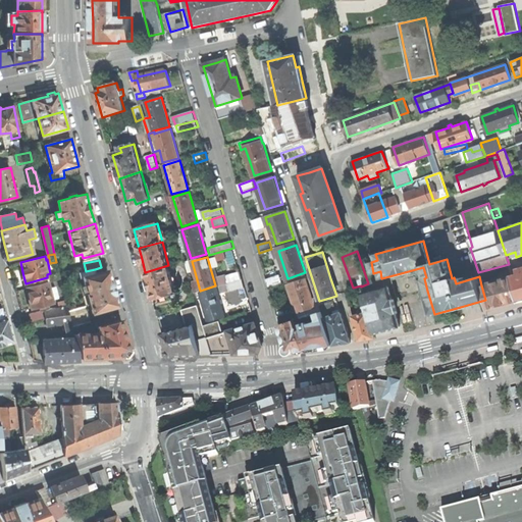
[(160,303),(171,300),(170,296),(176,294),(168,265),(145,272),(150,291),(153,301),(159,299),(160,303)]
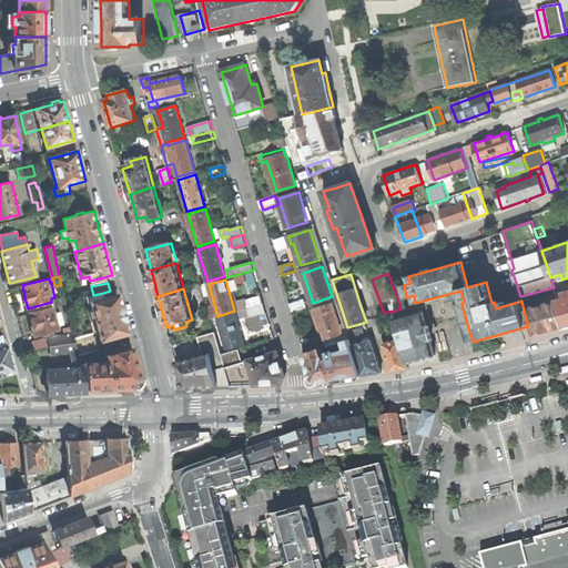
[(103,295),(103,293),(93,295),(87,297),(88,304),(91,303),(95,322),(91,323),(93,333),(99,332),(101,341),(128,334),(122,314),(118,295),(108,297),(107,294),(103,295)]
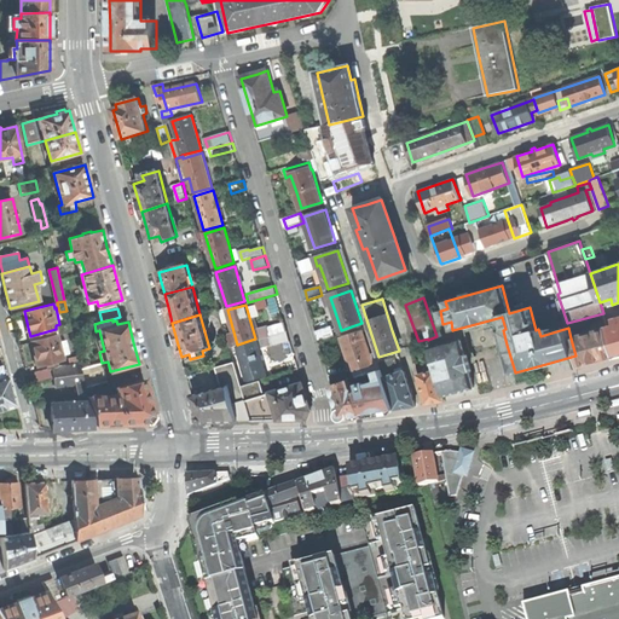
[(618,356),(618,319),(617,320),(618,327),(606,329),(614,358),(618,356)]
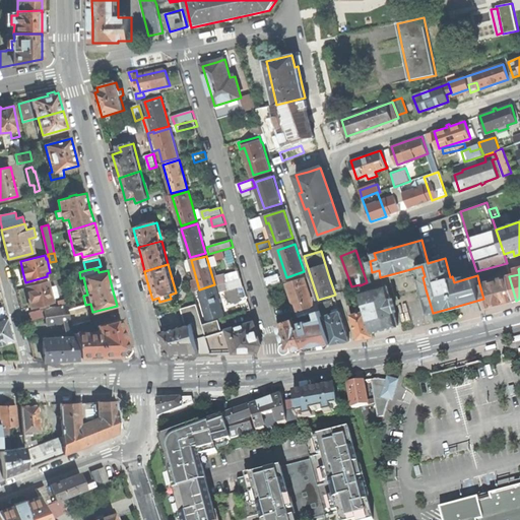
[(226,273),(229,281),(242,278),(240,270),(226,273)]
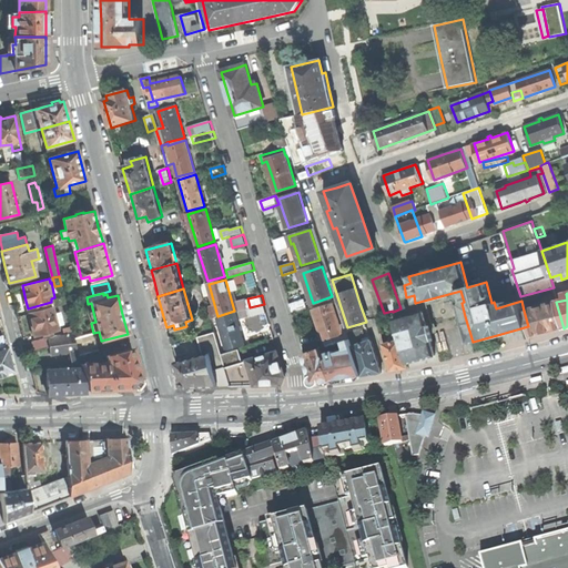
[(293,313),(308,308),(305,298),(291,304),(293,313)]
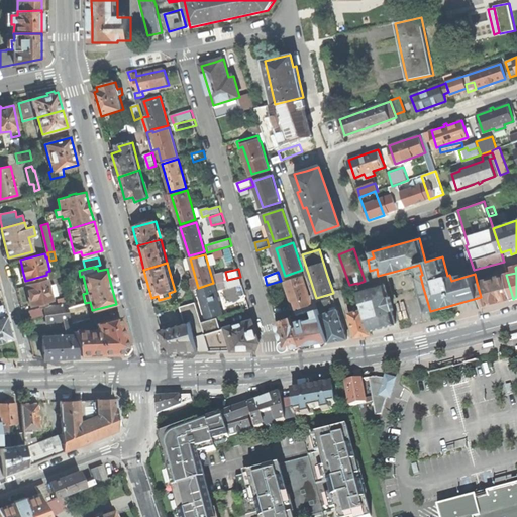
[(498,303),(513,299),(506,275),(477,283),(481,297),(482,302),(483,307),(498,303)]
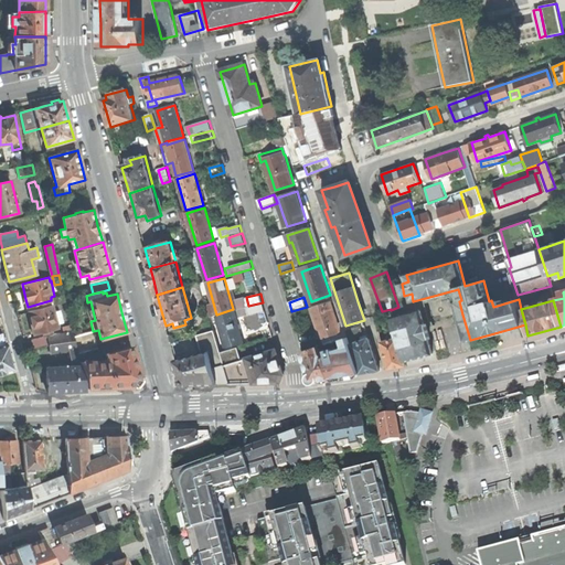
[(322,338),(341,332),(332,302),(313,309),(318,323),(322,338)]
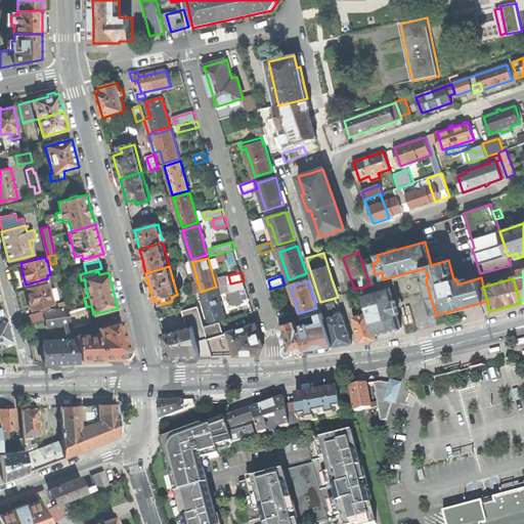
[(39,308),(40,312),(44,312),(49,310),(48,306),(54,304),(49,284),(27,289),(30,301),(32,310),(39,308)]
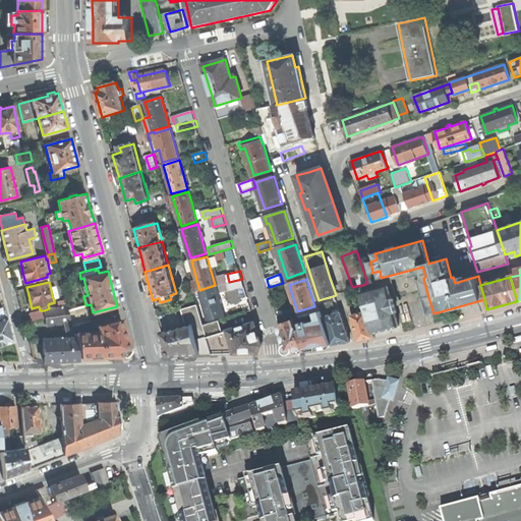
[(226,283),(219,285),(221,292),(228,290),(226,283)]
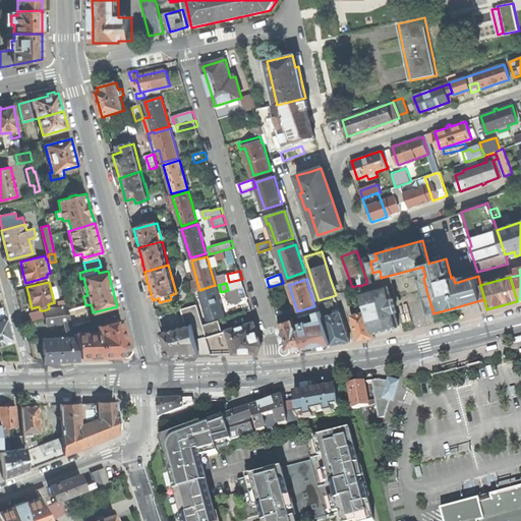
[(389,286),(362,293),(367,312),(352,316),(359,340),(368,339),(375,338),(373,333),(387,329),(400,326),(394,302),(389,286)]
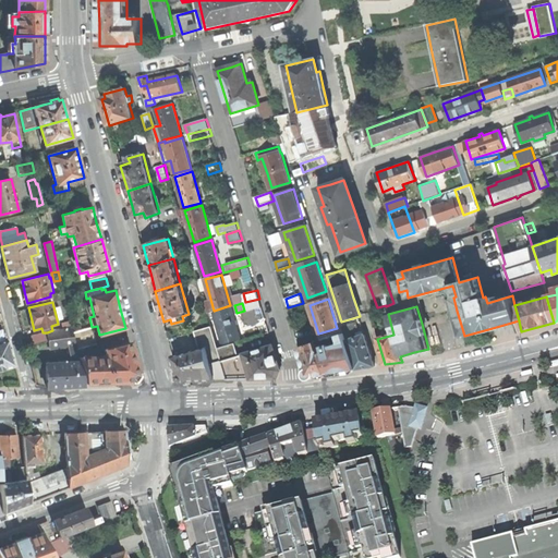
[(230,308),(214,313),(222,344),(240,339),(235,324),(230,308)]
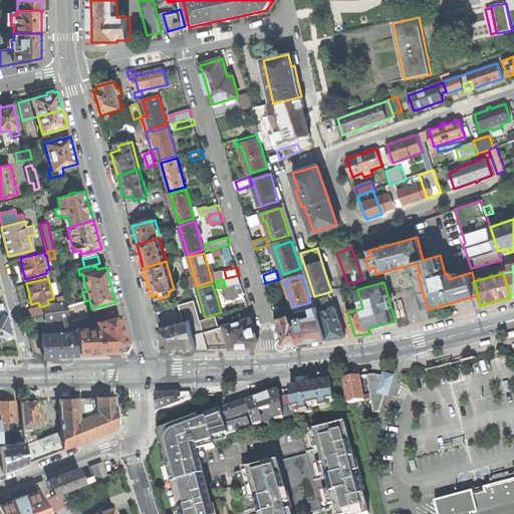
[(56,297),(58,304),(66,303),(66,300),(65,300),(64,296),(56,297)]
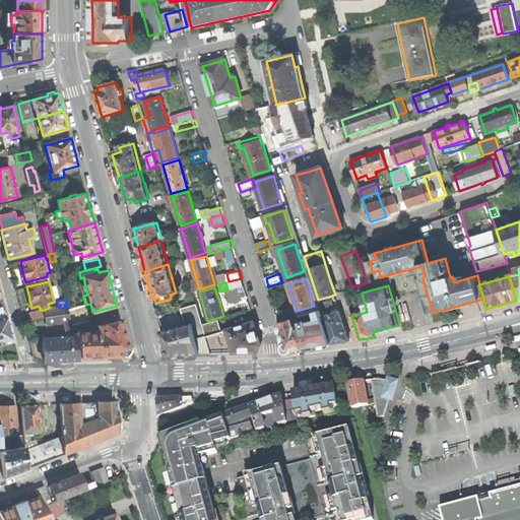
[(320,305),(321,310),(332,343),(340,342),(350,341),(340,312),(330,315),(329,310),(334,308),(331,302),(320,305)]
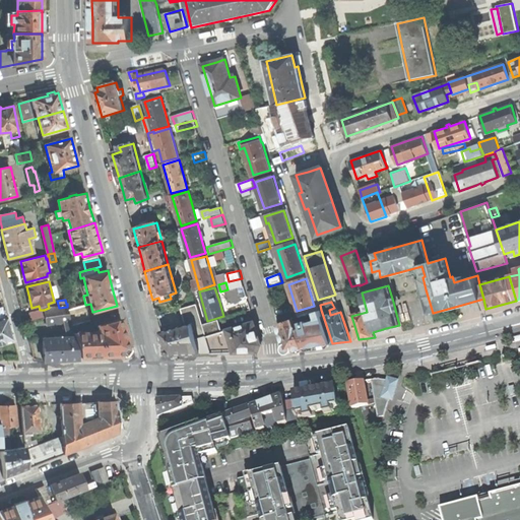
[(89,320),(85,305),(68,310),(72,325),(89,320)]
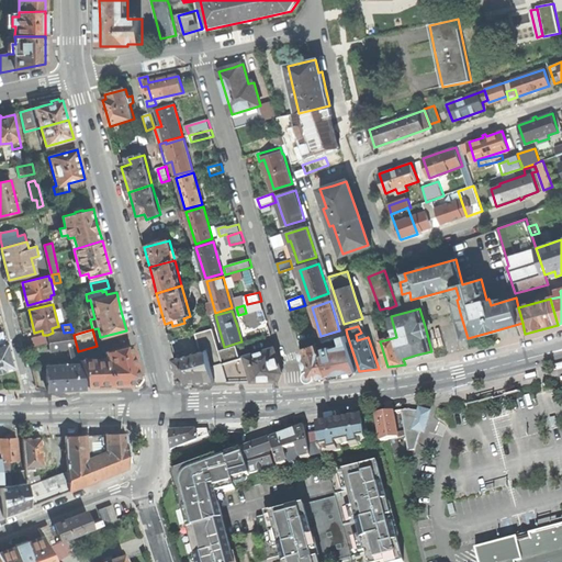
[(204,383),(216,383),(212,368),(223,363),(220,351),(213,329),(195,334),(202,352),(175,360),(180,381),(184,384),(204,383)]
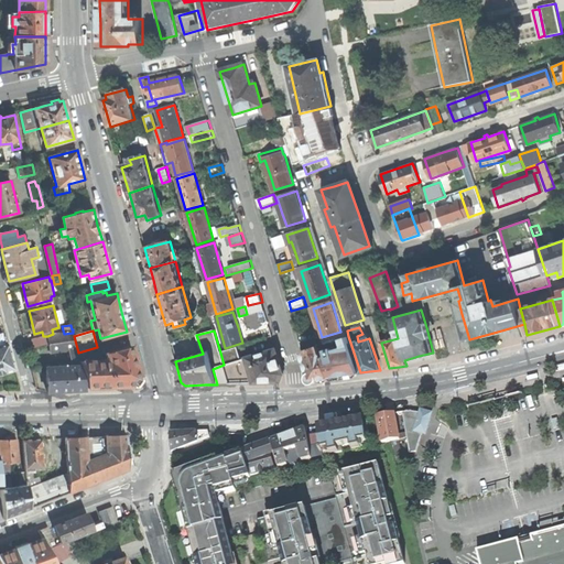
[(72,361),(79,360),(74,336),(73,333),(64,334),(47,336),(43,336),(31,339),(34,348),(49,345),(50,351),(68,349),(72,361)]
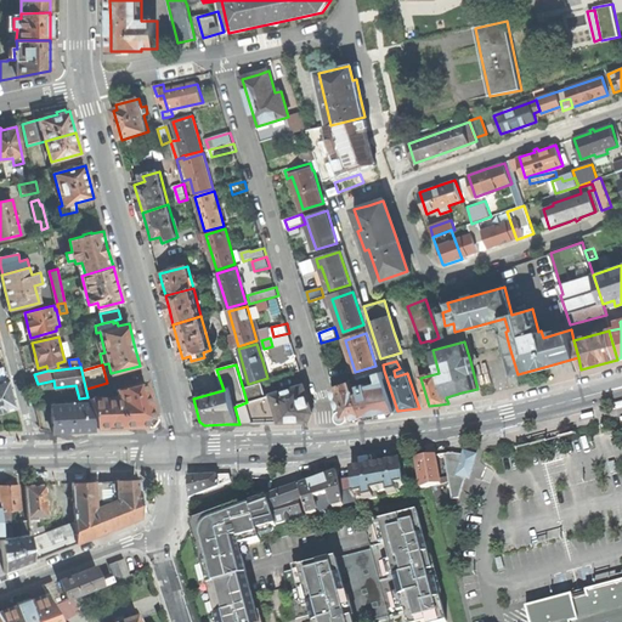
[(3,368),(0,368),(0,413),(5,412),(6,411),(16,408),(9,379),(5,380),(3,368)]
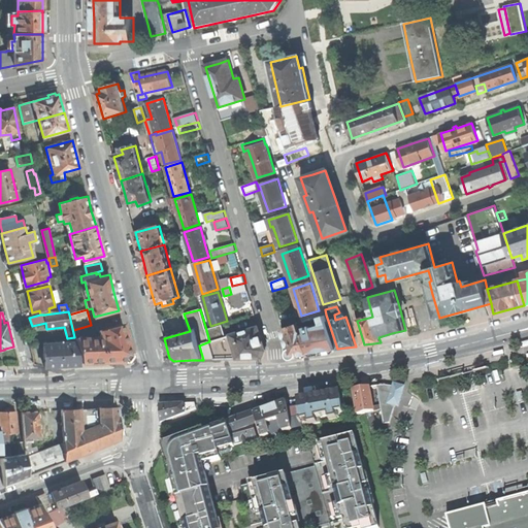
[(307,334),(303,335),(309,354),(325,352),(337,349),(326,315),(325,316),(323,317),(321,317),(323,324),(322,326),(314,329),(314,328),(311,327),(307,328),(306,330),(307,334)]
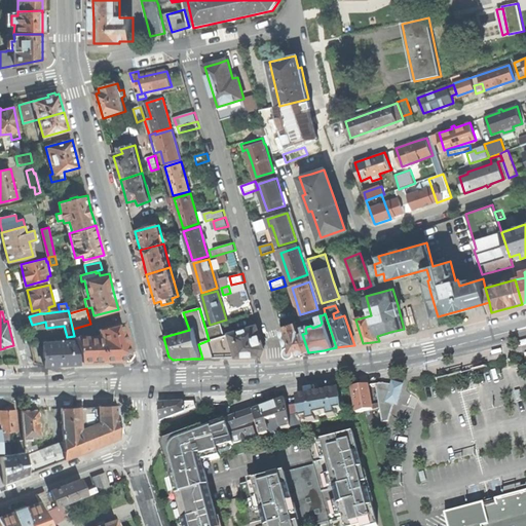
[(279,320),(283,328),(297,323),(295,315),(279,320)]
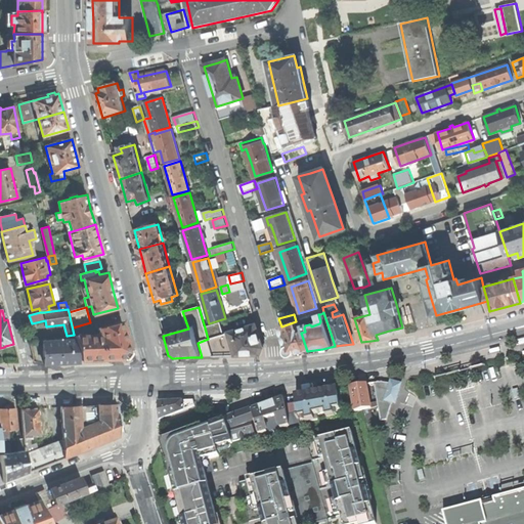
[(281,326),(290,354),(298,353),(307,351),(301,333),(300,331),(298,329),(296,321),(281,326)]
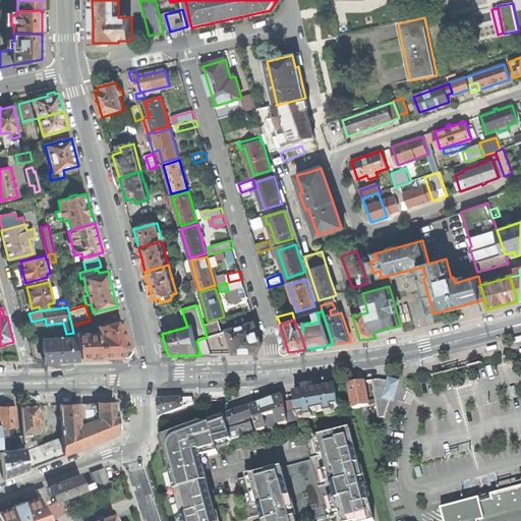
[(75,339),(80,358),(125,357),(129,351),(125,337),(121,321),(98,327),(100,334),(74,335),(75,339)]
